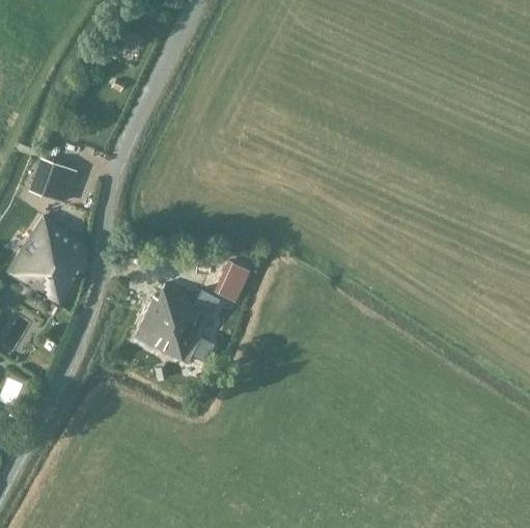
[(119,94),(123,86),(115,81),(111,89),(119,94)]
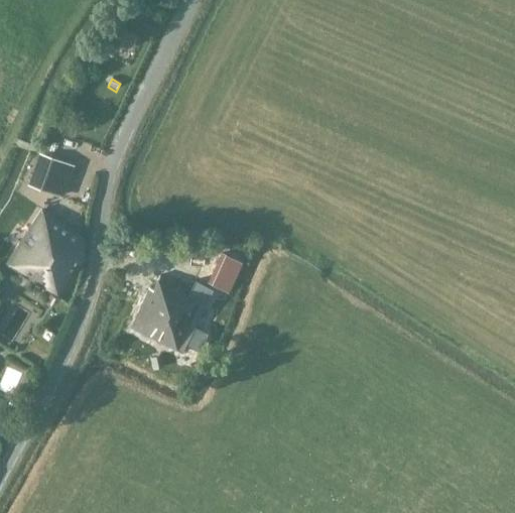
[(58,198),(71,166),(39,156),(27,186),(39,190),(58,198)]
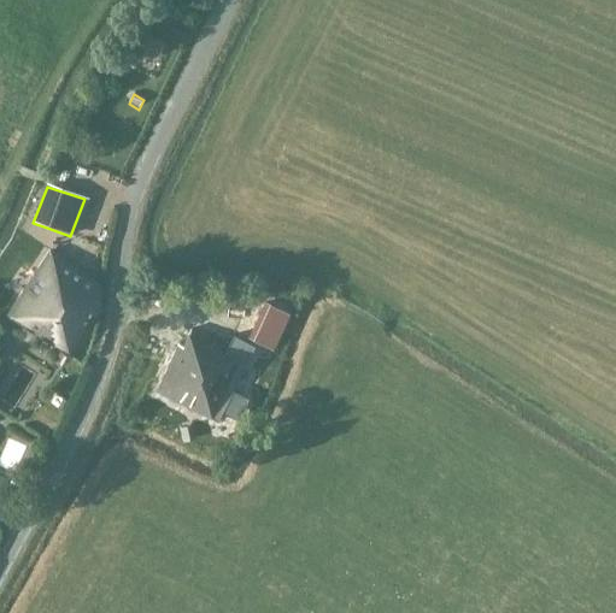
[(11,318),(70,357),(99,312),(100,292),(51,253),(11,318)]
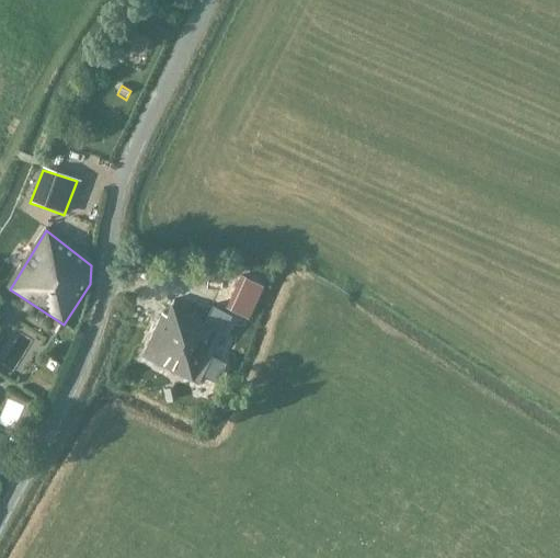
[(241,276),(226,309),(247,319),(262,286),(241,276)]
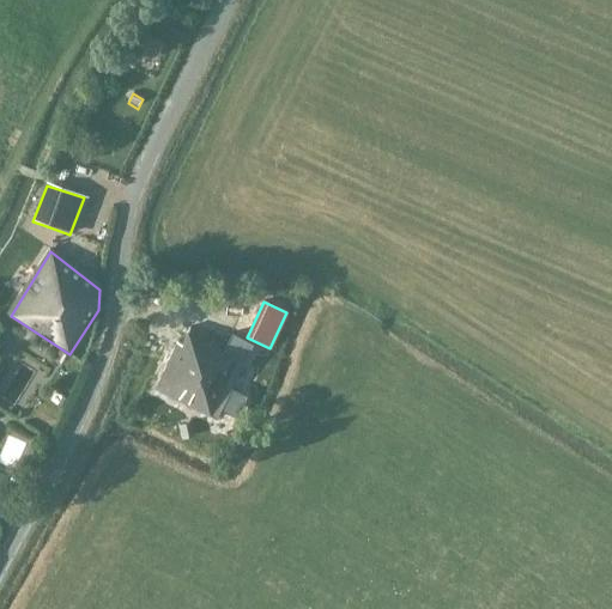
[(176,345),(156,389),(216,419),(223,406),(253,347),(234,338),(226,351),(189,329),(187,334),(180,347),(176,345)]
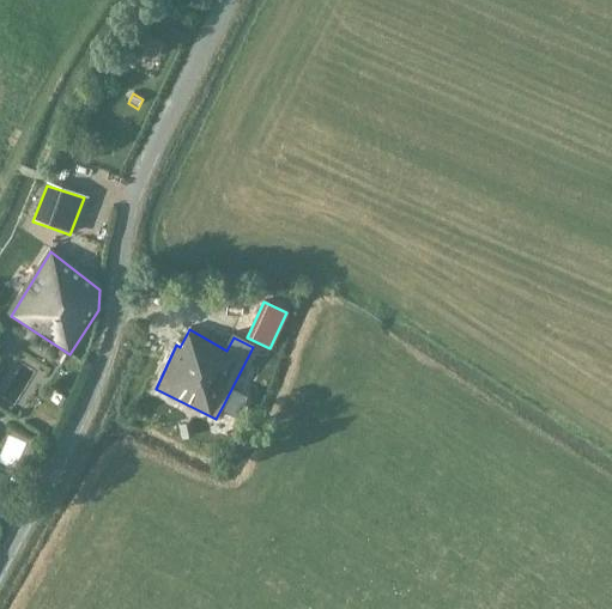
[(7,391),(22,396),(28,378),(14,373),(7,391)]
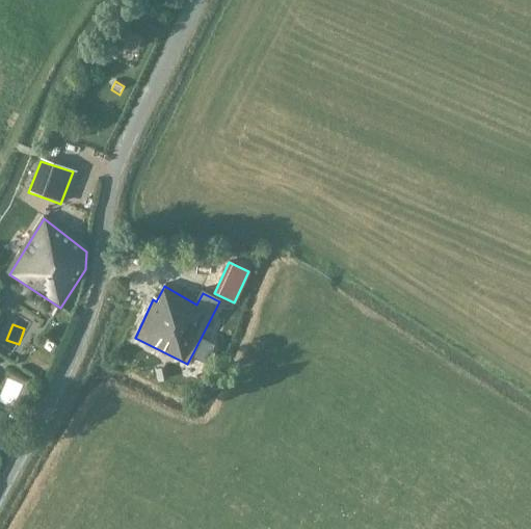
[(56,347),(48,343),(45,349),(53,353),(56,347)]
